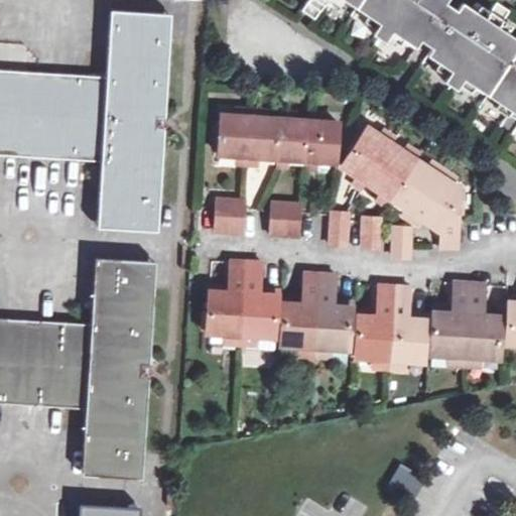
[(401,37),(416,46),(421,39),(436,17),(446,0),(308,0),(304,7),(304,8),(305,7),(315,15),(316,16),(327,0),(345,0),(366,14),(370,10),(383,19),(380,22),(373,33),(386,41),(392,31),(395,27),(404,33),(401,37)]
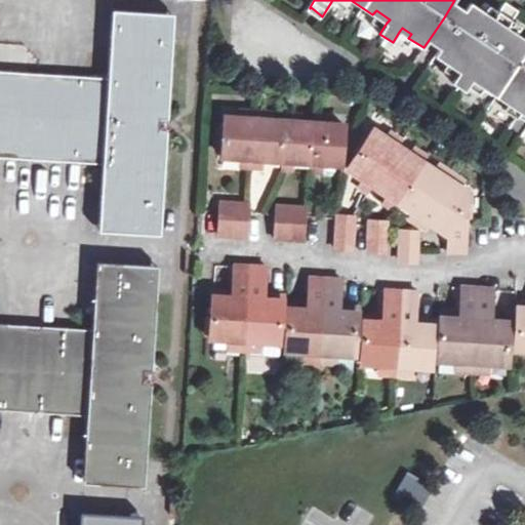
[(444,17),(429,40),(440,48),(455,26),(466,7),(454,0),(444,17)]
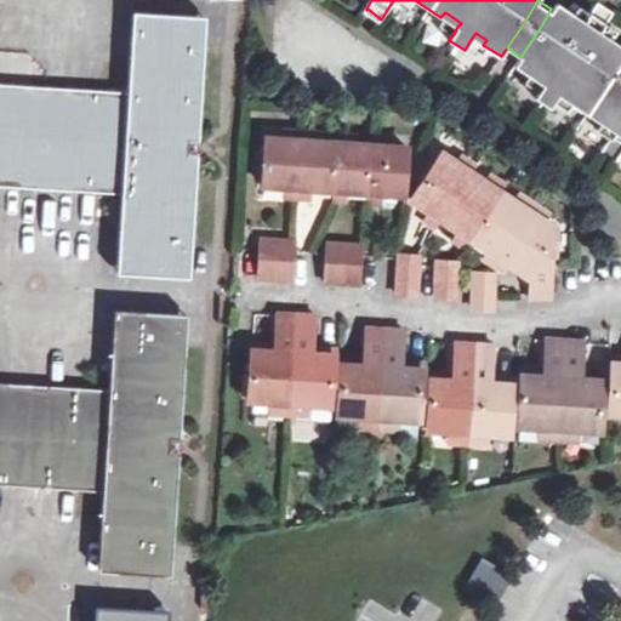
[(527,74),(530,68),(547,80),(543,85),(535,97),(551,107),(558,95),(562,90),(571,96),(568,101),(598,121),(603,117),(620,127),(620,41),(599,27),(609,11),(593,1),(582,17),(556,0),(551,9),(539,30),(520,57),(514,66),(527,74)]
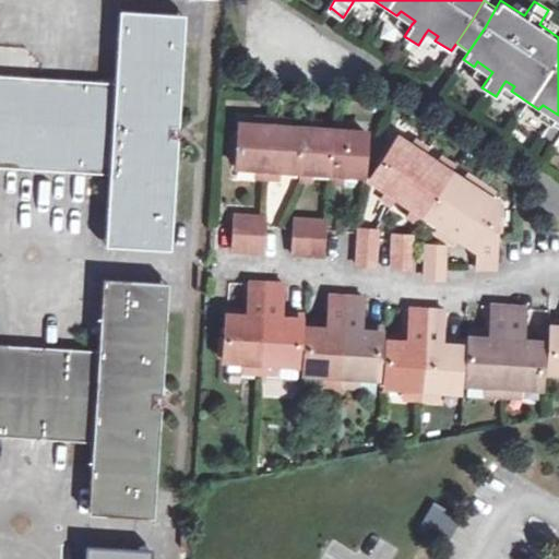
[(86,81),(32,78),(26,169),(88,174),(110,175),(108,200),(107,245),(170,249),(179,129),(186,16),(120,12),(119,36),(116,83),(86,81)]
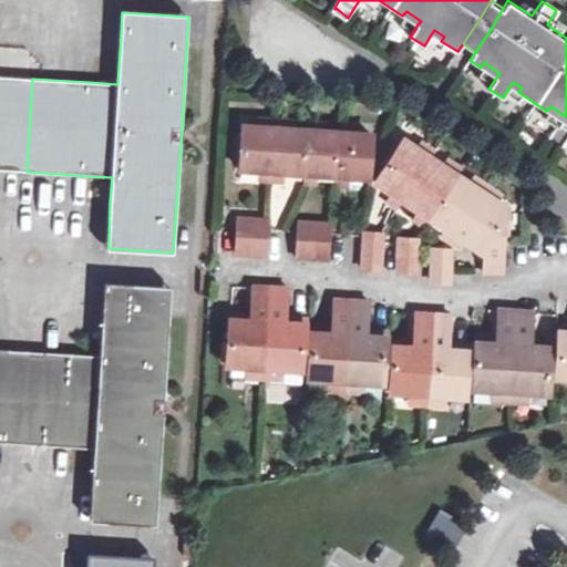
[(0,169),(27,172),(32,79),(0,75),(0,169)]
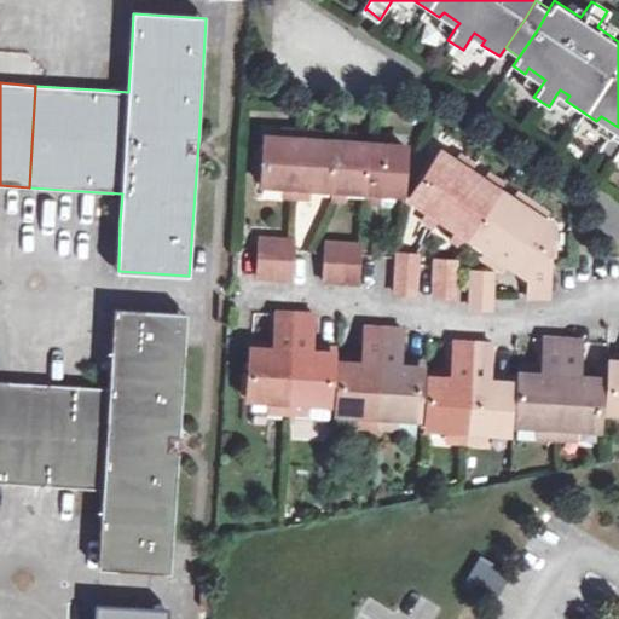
[(403,195),(404,189),(406,146),(392,146),(392,138),(371,137),(371,145),(357,143),(357,137),(337,134),(336,143),(322,140),(322,133),(282,131),(282,138),(265,137),(262,185),(283,186),(298,186),(305,187),(313,189),(331,190),(347,190),(366,192),(383,194),(403,195)]
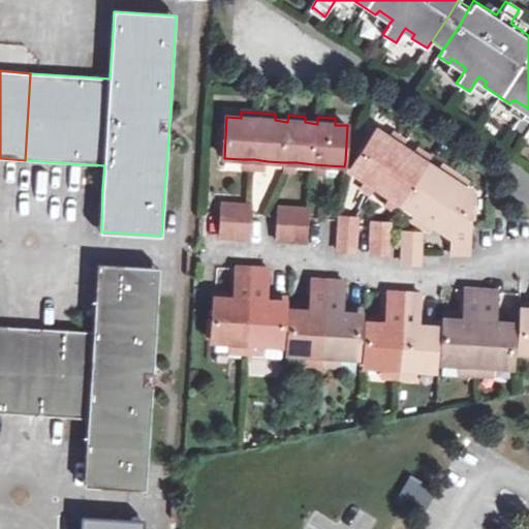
[(365,179),(376,187),(390,195),(401,203),(414,212),(419,216),(425,219),(435,225),(452,237),(452,253),(470,253),(472,193),(465,188),(468,183),(441,164),(438,169),(427,163),(430,157),(417,150),(413,155),(402,147),(406,142),(392,132),(389,137),(377,130),(350,170),(365,179)]
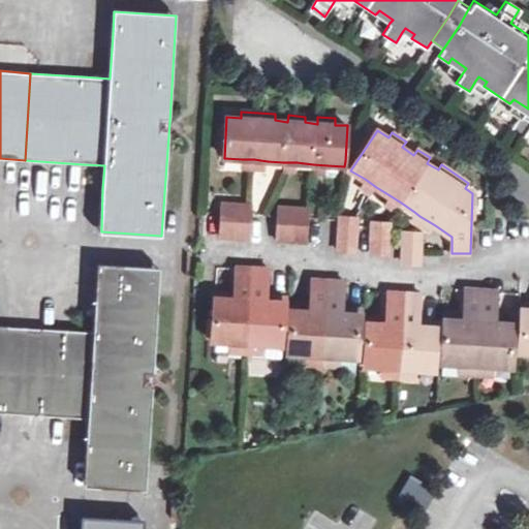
[(242,159),(242,169),(253,169),(254,159),(242,159)]
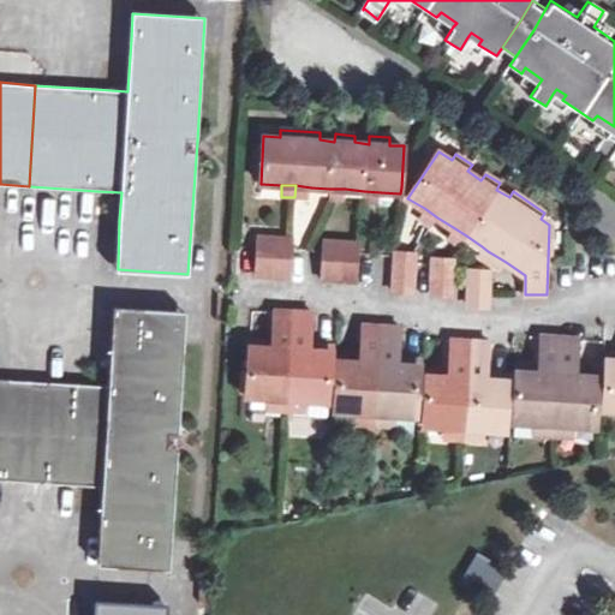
[(294,197),(310,199),(311,187),(303,186),(296,185),(294,197)]
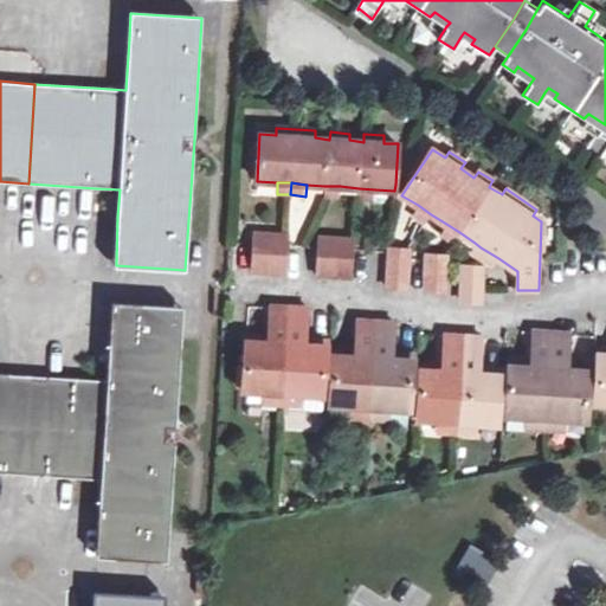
[(324,186),(323,198),(340,199),(340,186),(324,186)]
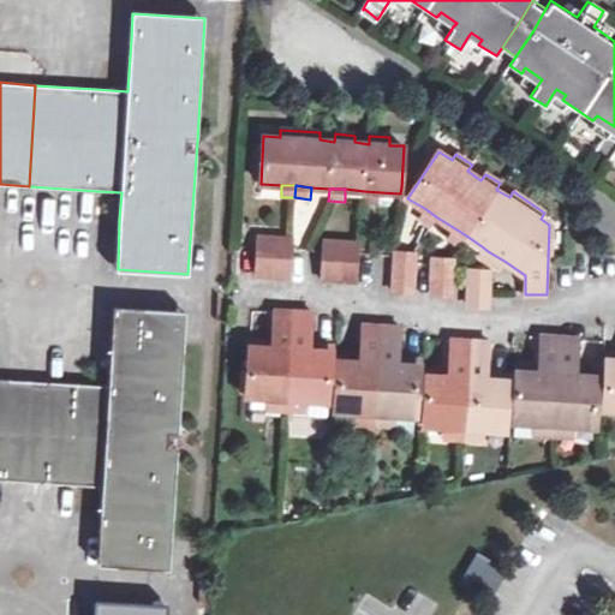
[(381,192),(364,191),(364,203),(380,204),(381,192)]
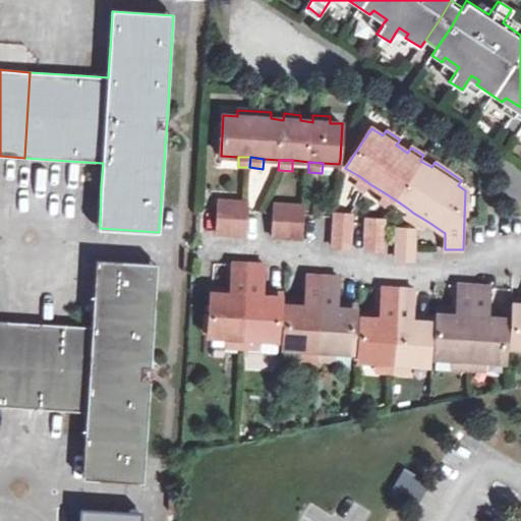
[(359,176),(353,184),(364,192),(370,184),(359,176)]
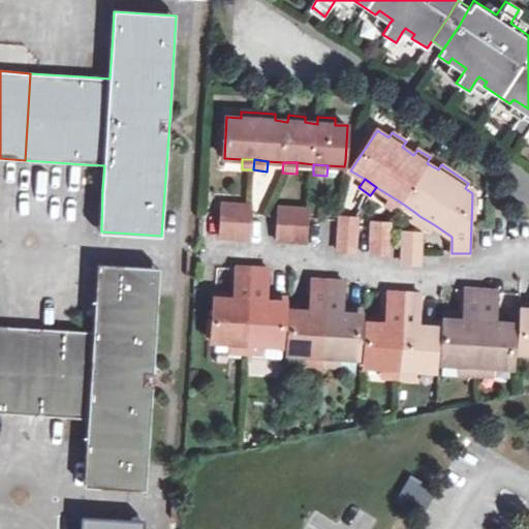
[(390,195),(384,204),(395,212),(401,203),(390,195)]
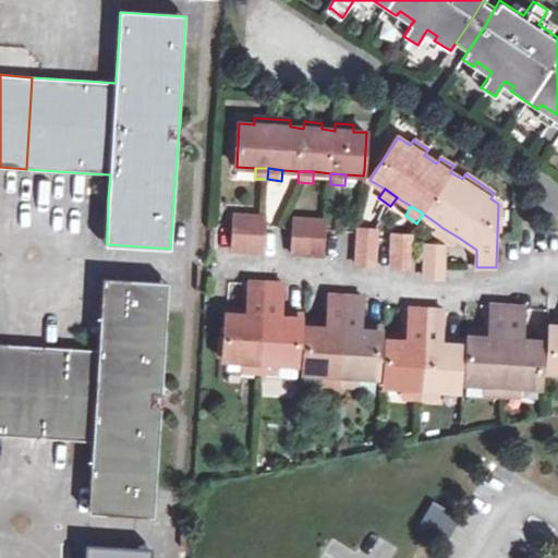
[(246,250),(249,250),(262,251),(265,251),(266,218),(233,216),(231,249),(234,249),(246,250)]
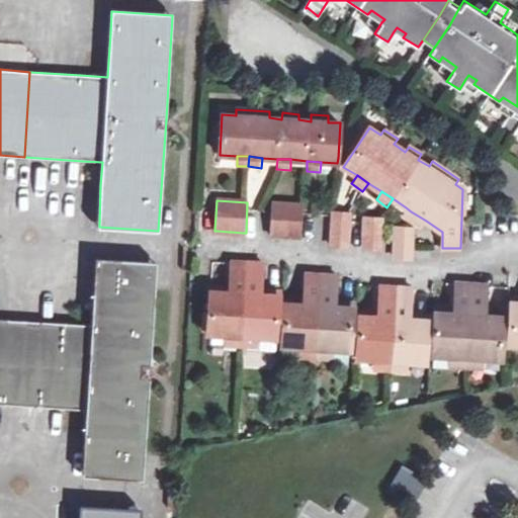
[(270,234),(272,234),(285,235),(286,236),(298,236),(300,236),(304,206),(272,203),(270,234)]
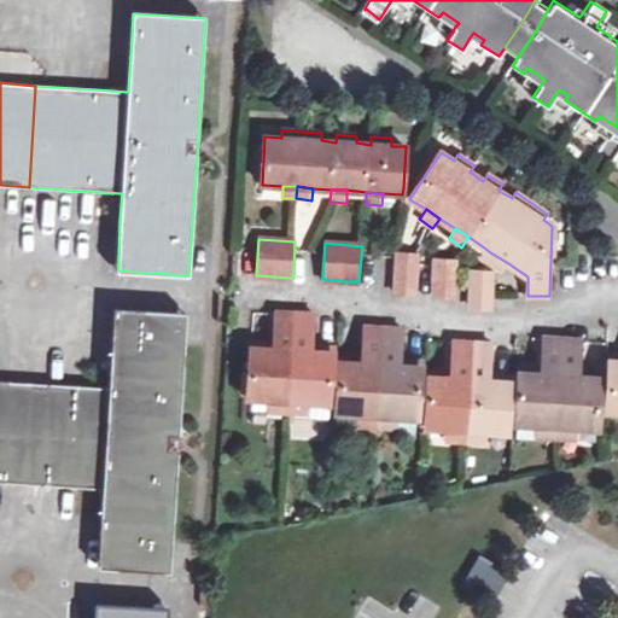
[(490,266),(496,256),(490,252),(484,248),(477,257),(490,266)]
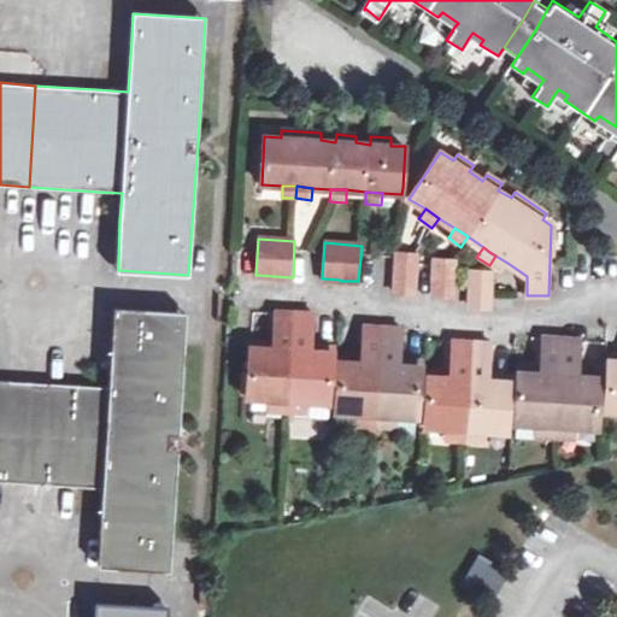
[(507,263),(495,256),(489,265),(500,272),(507,263)]
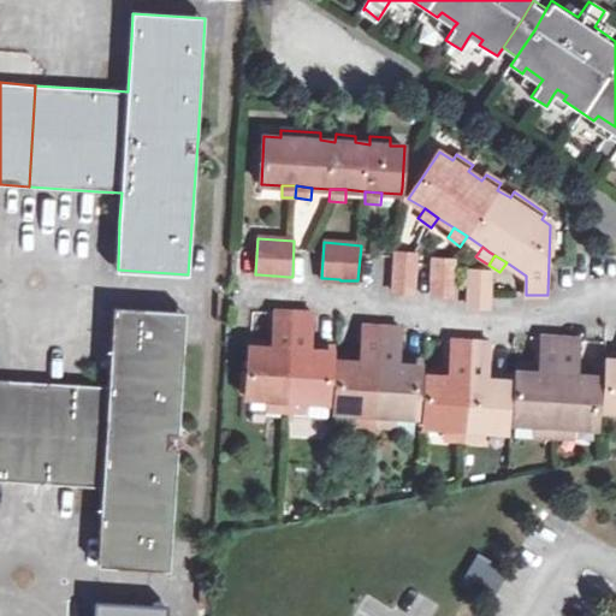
[(395,292),(397,292),(410,292),(413,292),(415,256),(397,256),(395,292)]
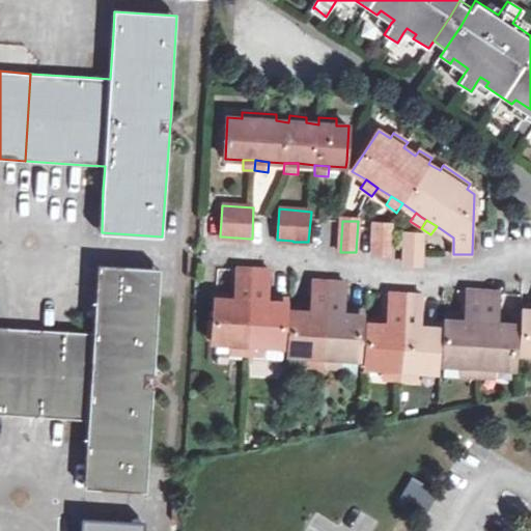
[(389,255),(391,224),(375,223),(373,254),(374,254),(387,255),(389,255)]
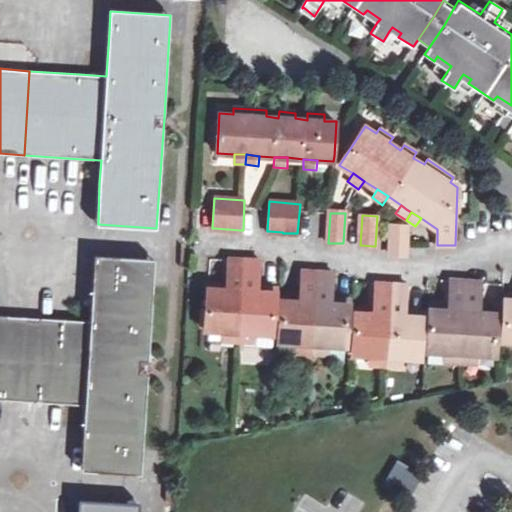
[(390,254),(392,255),(404,256),(406,256),(408,225),(393,224),(390,254)]
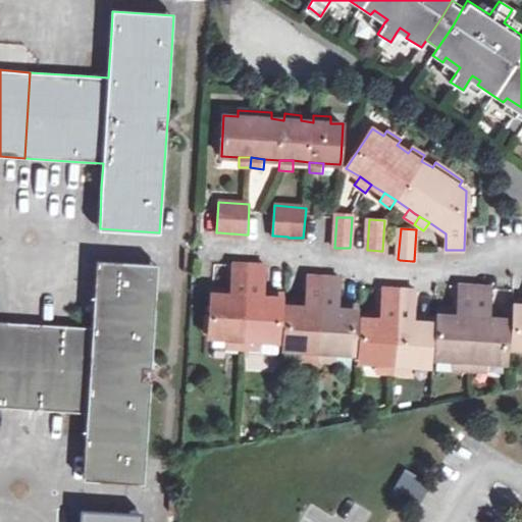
[(65,325),(18,323),(12,410),(61,413),(88,414),(86,440),(84,480),(145,484),(150,375),(158,264),(97,260),(94,303),(93,327),(65,325)]
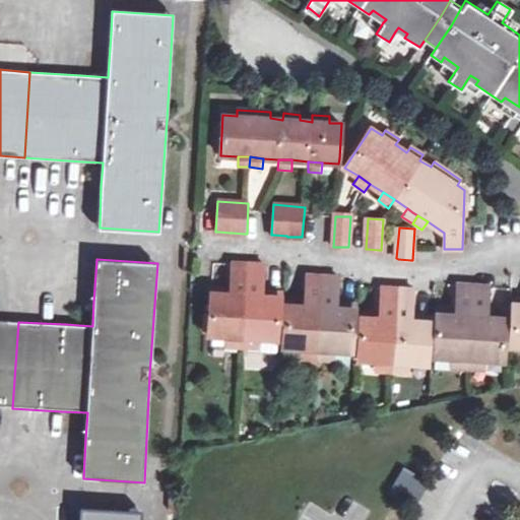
[(278,340),(280,293),(265,291),(265,296),(260,296),(260,291),(262,273),(264,273),(265,265),(261,265),(249,264),(247,264),(235,263),(231,262),(231,271),(234,271),(232,289),(232,294),(228,294),(228,289),(212,287),(211,293),(209,335),(213,335),(212,346),(225,347),(225,336),(243,337),(261,338),(260,350),(277,351),(278,340)]
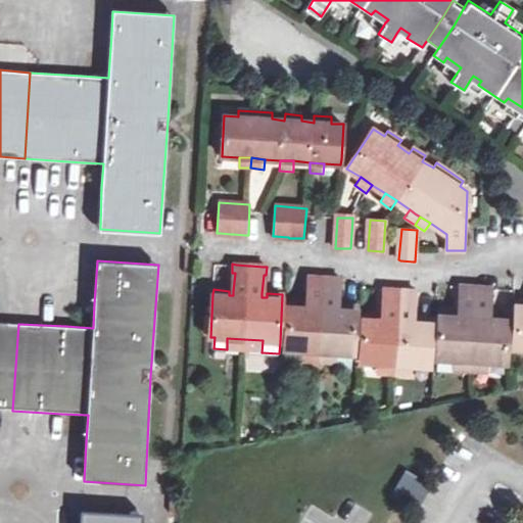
[(312,277),(307,277),(306,285),(310,285),(308,303),(307,307),(303,308),(304,303),(288,302),(286,350),(301,350),(319,351),(336,352),(354,353),(358,306),(342,305),(342,311),(337,310),(337,305),(338,287),(341,287),(341,279),(338,279),(326,278),(323,278),(312,277)]
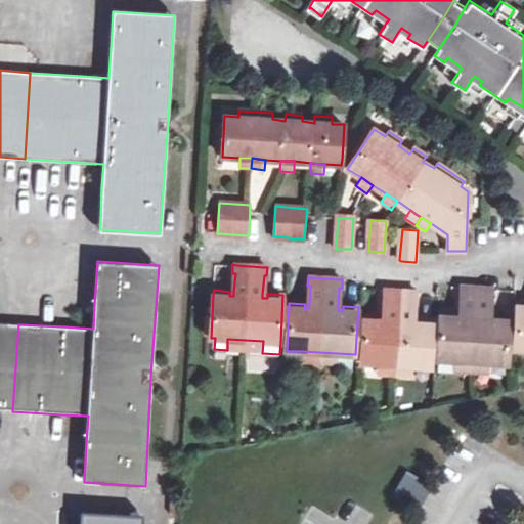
[(461,318),(455,318),(456,313),(441,312),(438,359),(453,361),(471,361),(488,362),(508,363),(510,316),(495,315),(494,320),(489,319),(489,315),(490,297),(494,297),(494,289),(490,289),(478,288),(476,288),(464,288),(460,287),(460,296),(462,295),(461,313),(461,318)]
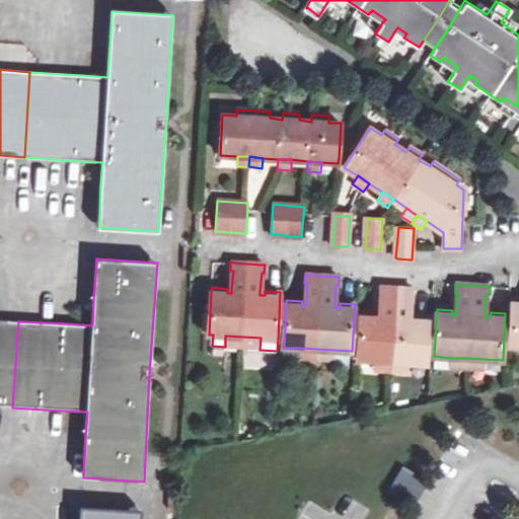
[(379,287),(379,295),(381,295),(380,313),(380,317),(375,317),(376,313),(361,312),(358,360),(375,360),(391,361),(409,362),(426,363),(429,316),(415,316),(414,319),(409,320),(410,315),(411,297),(414,297),(414,289),(411,289),(398,288),(395,288),(383,287),(379,287)]
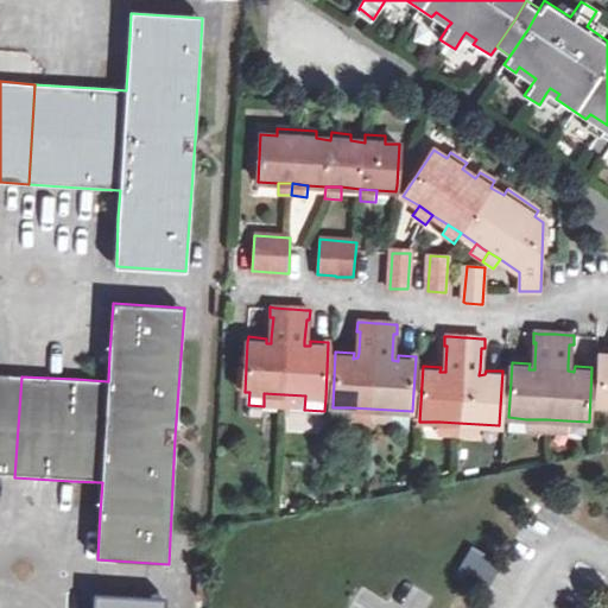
[(607,350),(601,350),(597,405),(607,405),(607,350)]
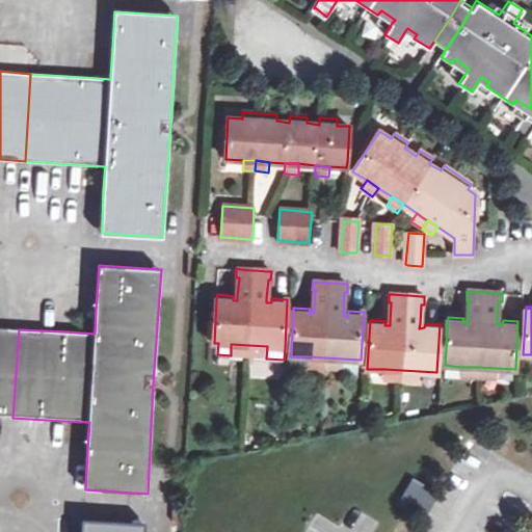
[(0,417),(12,418),(19,329),(0,327),(0,417)]
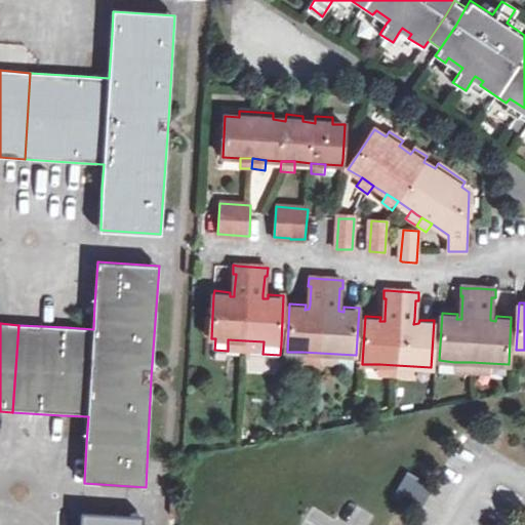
[(228,351),(244,352),(245,340),(228,339),(228,351)]
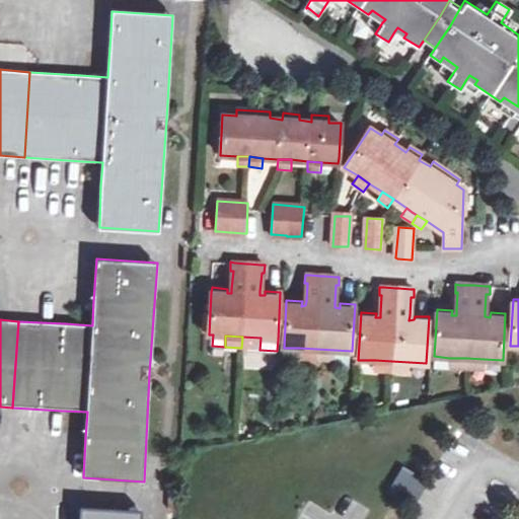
[(241,348),(260,350),(261,338),(242,337),(241,348)]
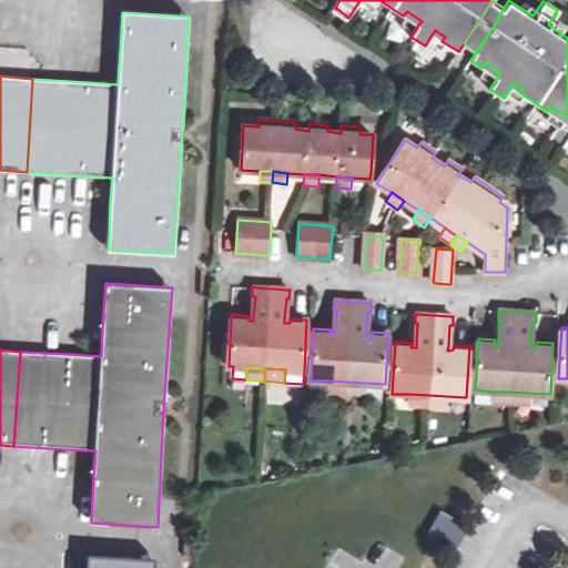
[(345,394),(346,382),(327,381),(326,393),(345,394)]
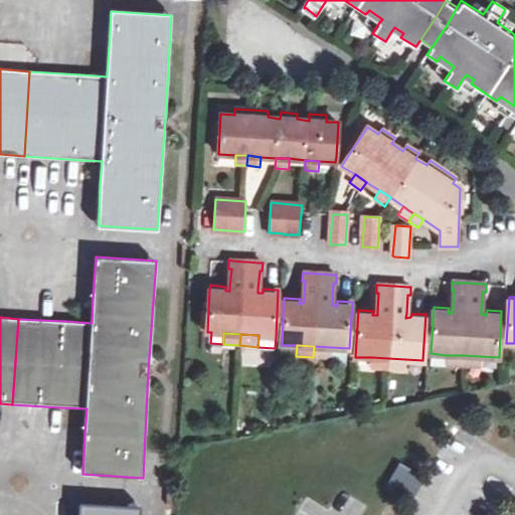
[(331,347),(314,346),(313,357),(331,358),(331,347)]
